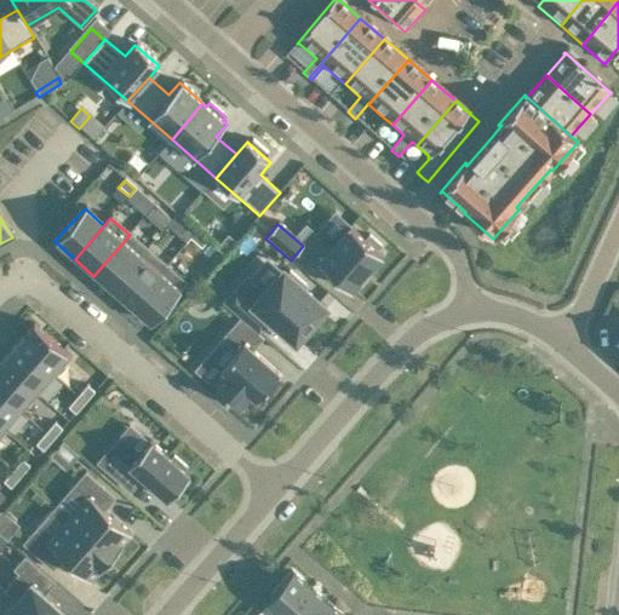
[(189,225),(178,237),(185,245),(190,240),(196,233),(189,225)]
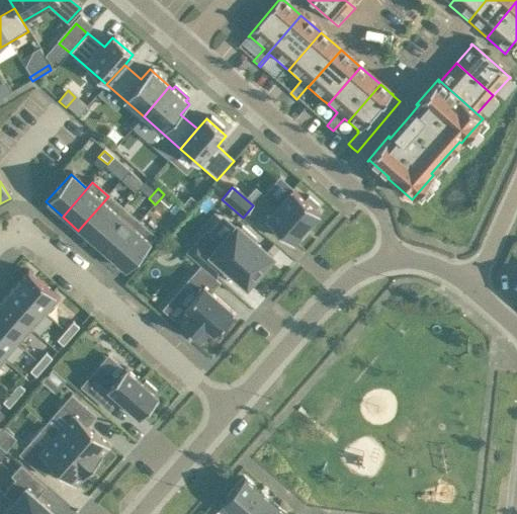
[(266,219),(265,220),(292,244),(319,215),(315,211),(319,207),(308,197),(305,201),(291,190),(276,207),(267,199),(257,210),(266,219)]
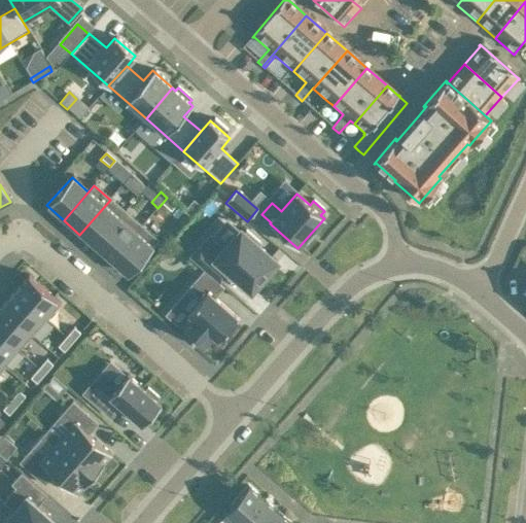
[(167,198),(162,204),(171,212),(176,206),(167,198)]
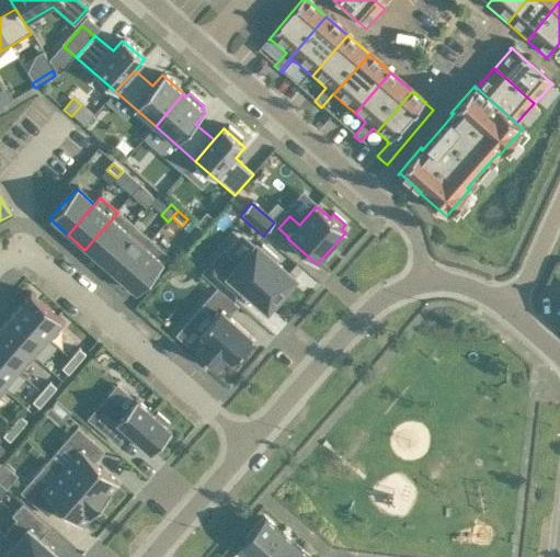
[(117,213),(84,250),(101,263),(133,227),(117,213)]
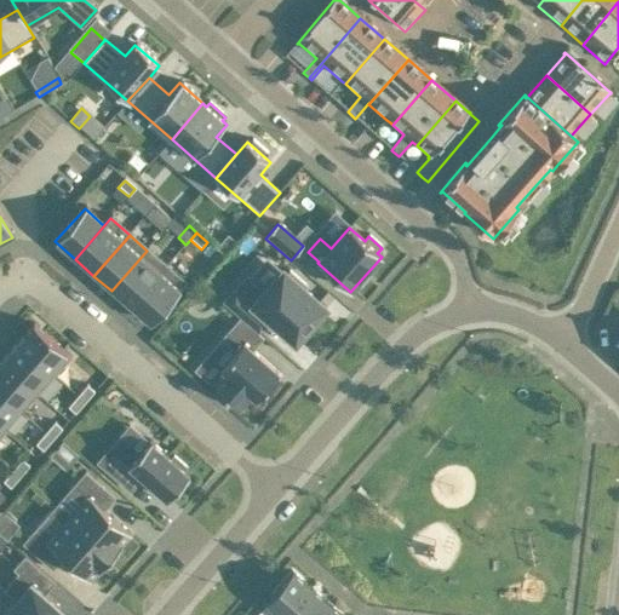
[(228,236),(216,249),(223,257),(235,243),(228,236)]
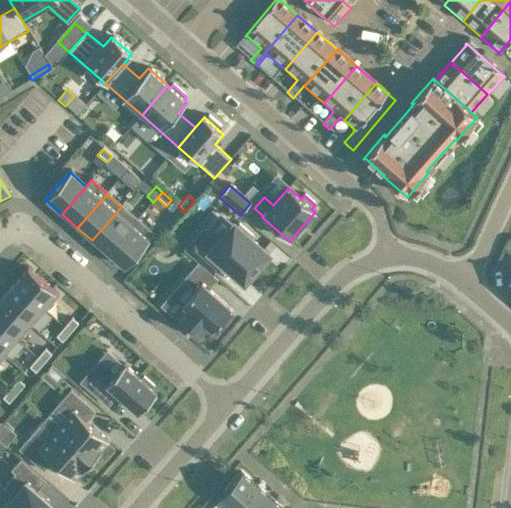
[(121,207),(92,240),(108,254),(137,221),(121,207)]
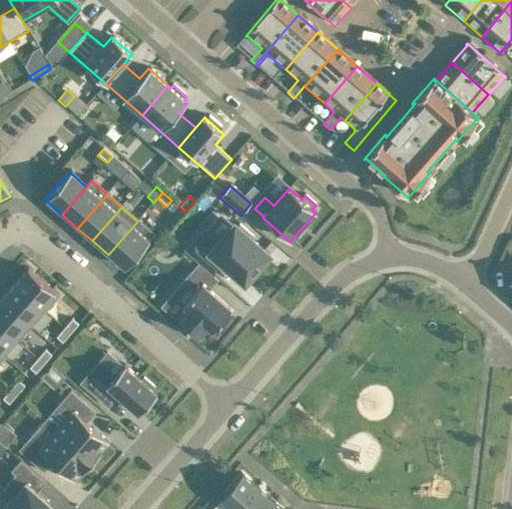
[(137,221),(108,255),(124,270),(153,235),(137,221)]
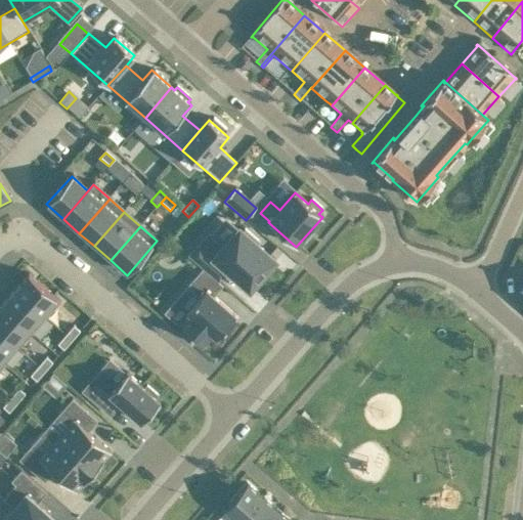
[(207,235),(188,258),(202,269),(218,284),(228,271),(249,289),(257,278),(260,282),(272,267),(269,265),(272,261),(256,246),(259,243),(244,230),(242,233),(238,231),(223,249),(207,235)]
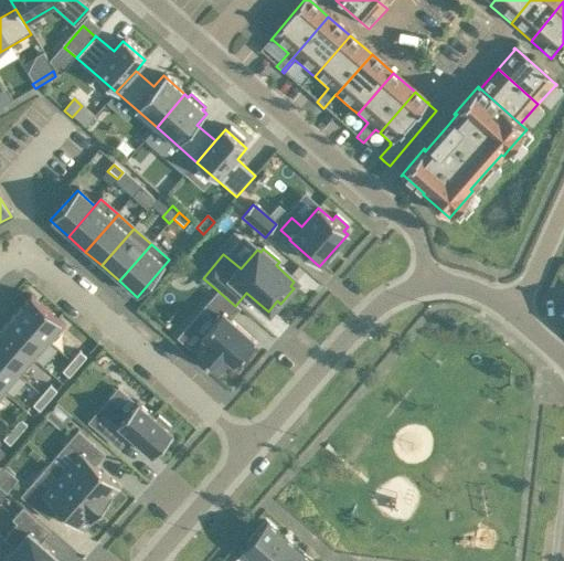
[(235,306),(217,290),(201,311),(214,323),(200,339),(202,341),(192,353),(217,376),(229,363),(232,366),(254,340),(231,320),(240,310),(235,306)]
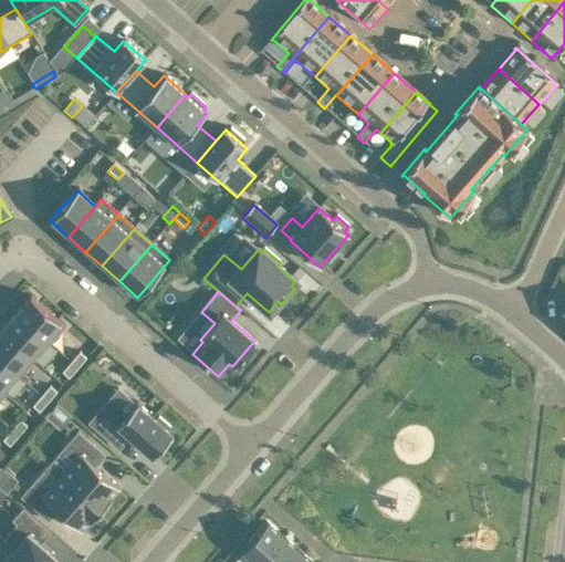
[(65,328),(30,297),(14,315),(50,345),(65,328)]
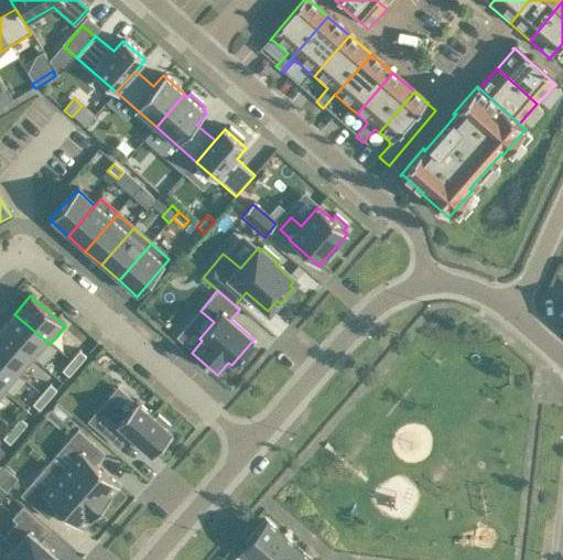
[(50,344),(14,314),(0,331),(30,357),(34,361),(50,344)]
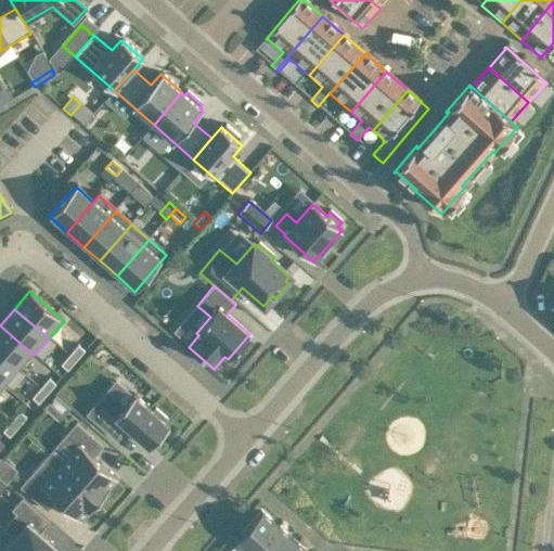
[(0,355),(15,369),(29,351),(0,325),(0,355)]
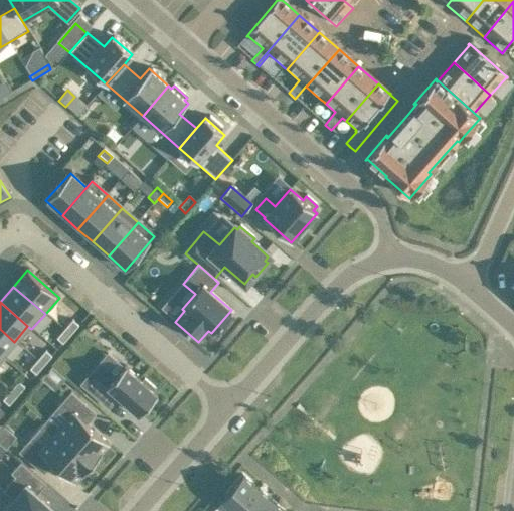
[(71,322),(63,331),(70,336),(77,327),(71,322)]
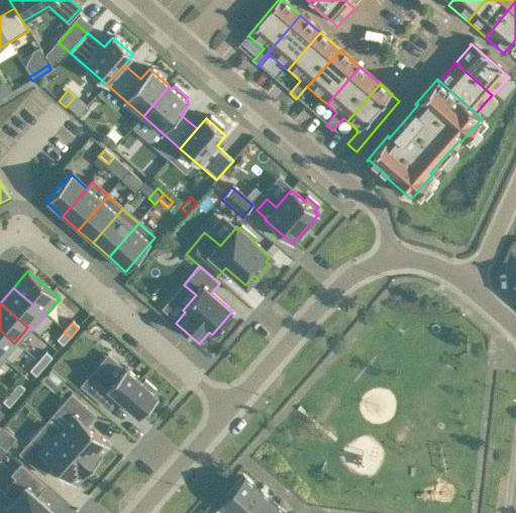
[(0,357),(1,358),(14,343),(0,330),(0,357)]
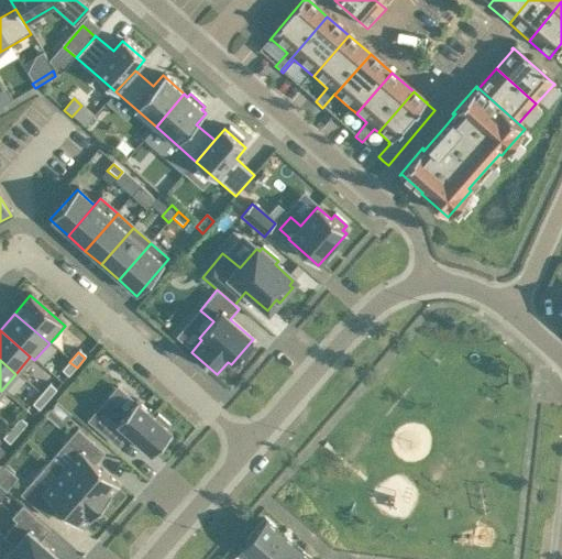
[(69,362),(62,372),(68,377),(77,368),(69,362)]
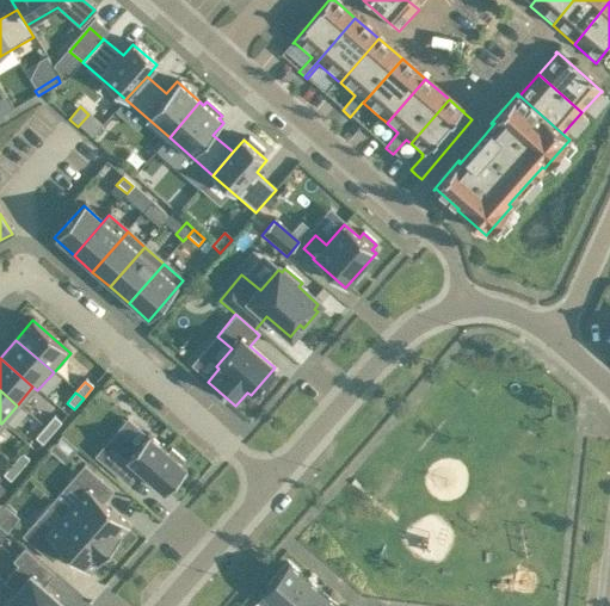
[(54,418),(44,428),(51,436),(61,424),(54,418)]
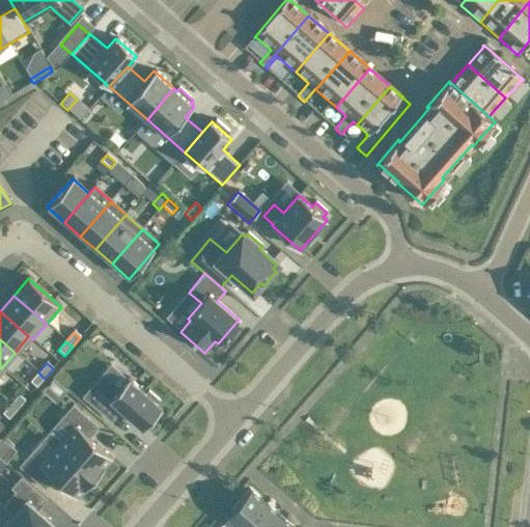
[(38,372),(30,382),(36,388),(45,379),(38,372)]
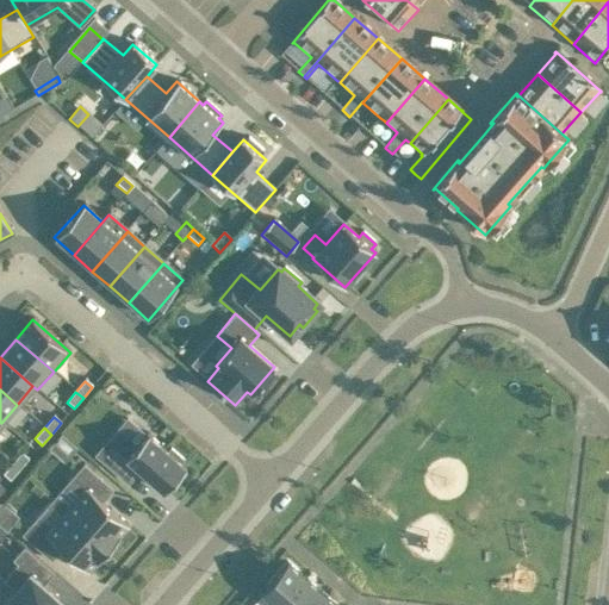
[(60,435),(51,444),(67,459),(75,449),(60,435)]
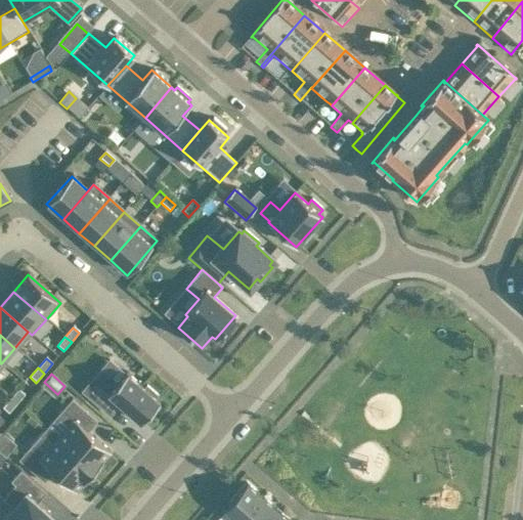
[(102,377),(86,395),(110,416),(120,403),(141,422),(158,403),(156,401),(158,397),(146,387),(143,390),(126,375),(115,388),(102,377)]
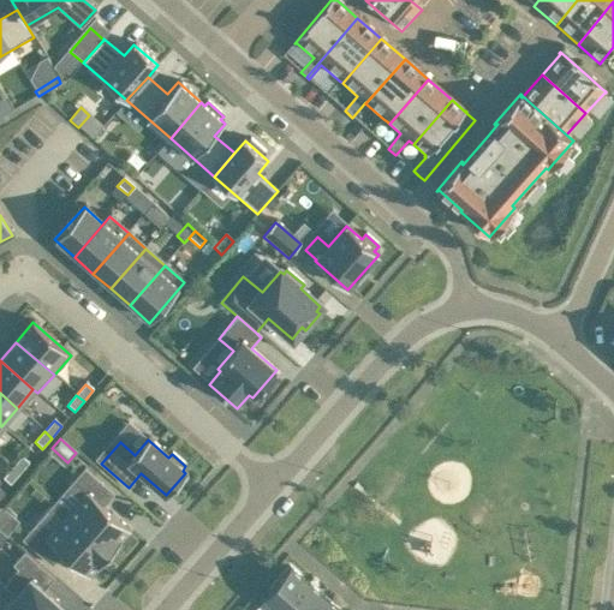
[(22,458),(12,468),(19,474),(29,464),(22,458)]
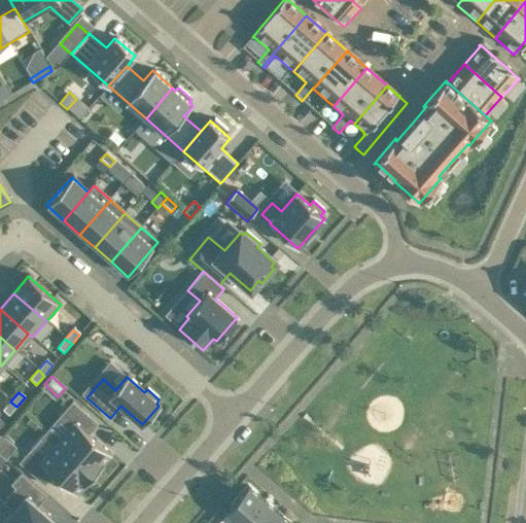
[(10,402),(2,411),(8,416),(16,407),(10,402)]
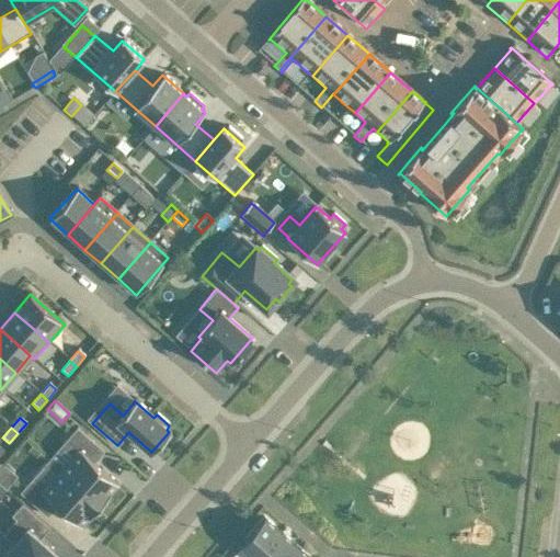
[(104,453),(77,429),(67,440),(79,450),(59,472),(100,507),(118,486),(94,464),(104,453)]
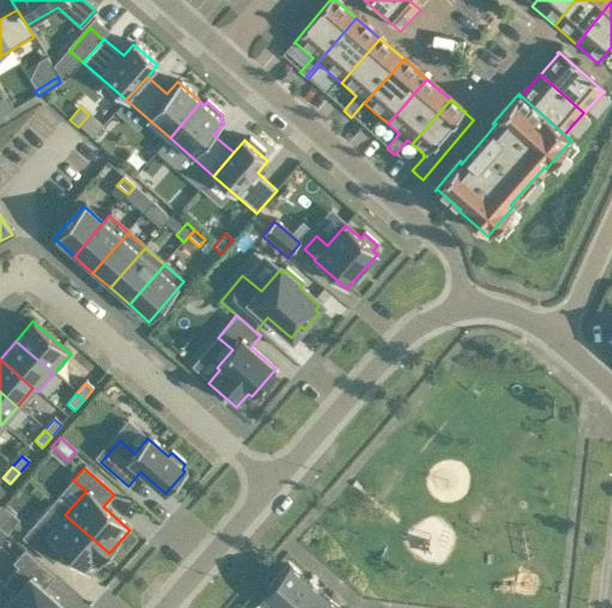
[(0,528),(6,533),(14,522),(0,508),(0,528)]
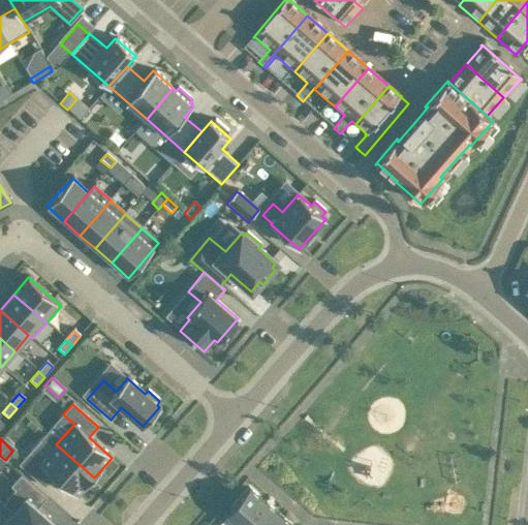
[(94,477),(56,444),(38,464),(28,455),(19,466),(43,488),(53,477),(76,498),(94,477)]
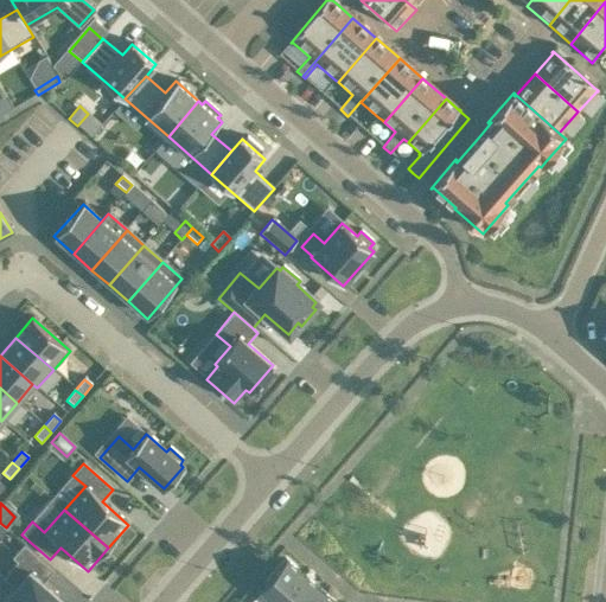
[(51,572),(24,548),(13,559),(17,563),(4,578),(14,588),(4,601),(58,601),(59,600),(42,583),(51,572)]
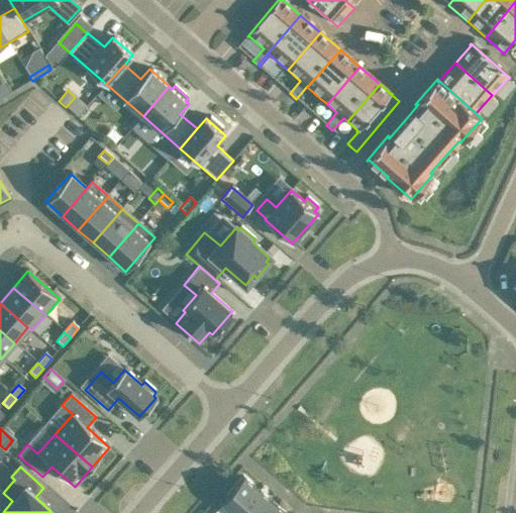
[(240,512),(259,492),(243,478),(218,507),(224,512),(240,512)]
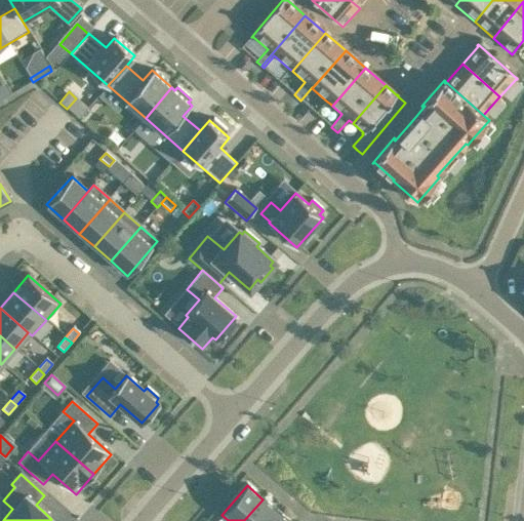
[(273,520),(279,514),(263,499),(244,520),(273,520)]
